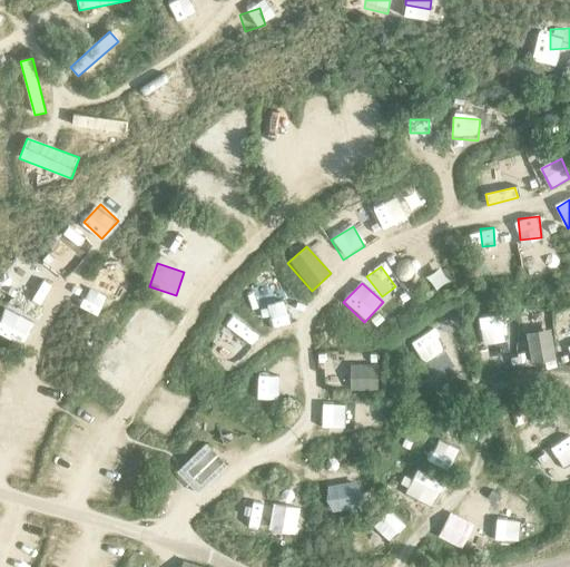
[(79,306),(97,315),(107,296),(89,287),(79,306)]
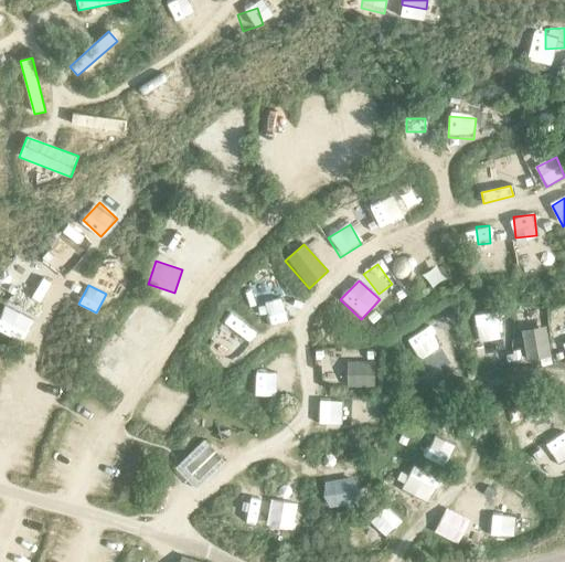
[(267,327),(284,311),(269,296),(253,311),(267,327)]
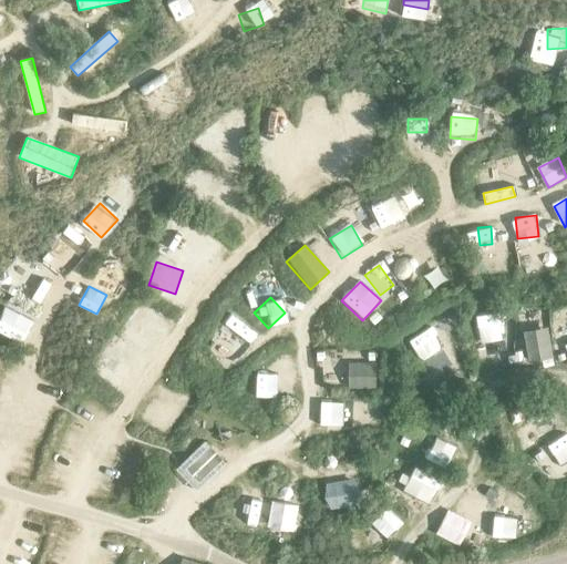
[(0,334),(22,345),(33,321),(4,308),(0,316),(0,334)]
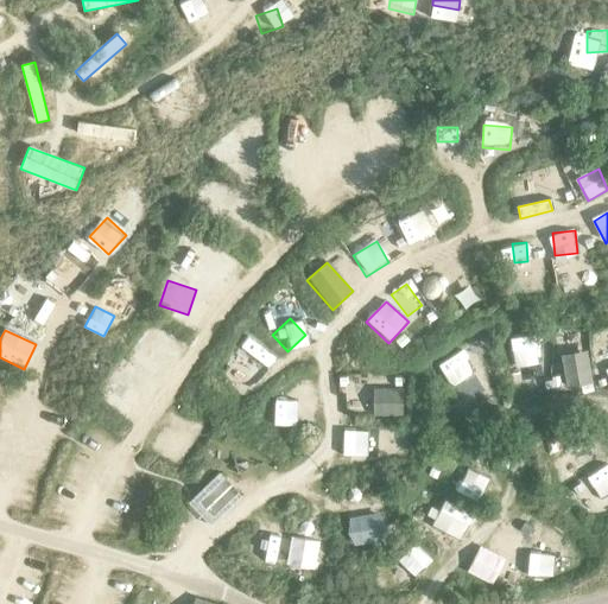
[(511,335),(510,366),(534,366),(536,336),(511,335)]
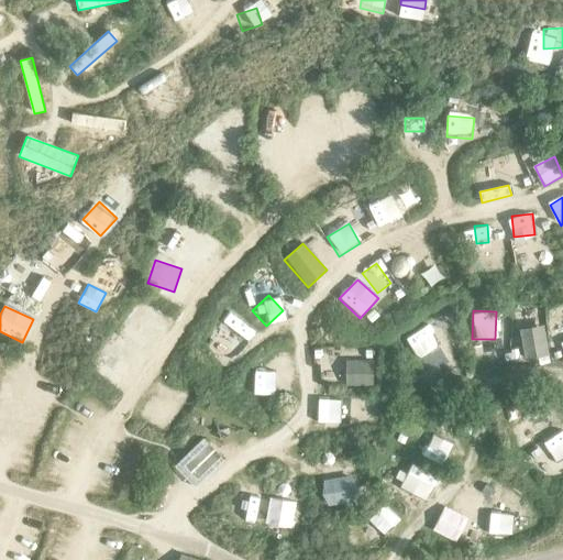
[(246,340),(253,335),(233,313),(227,319),(246,340)]
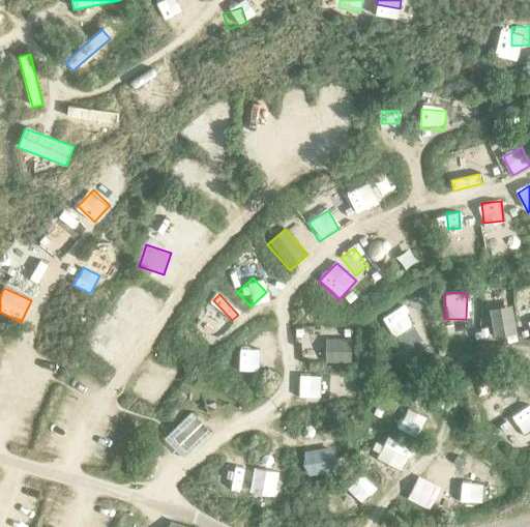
[(404,303),(384,316),(396,334),(416,322),(404,303)]
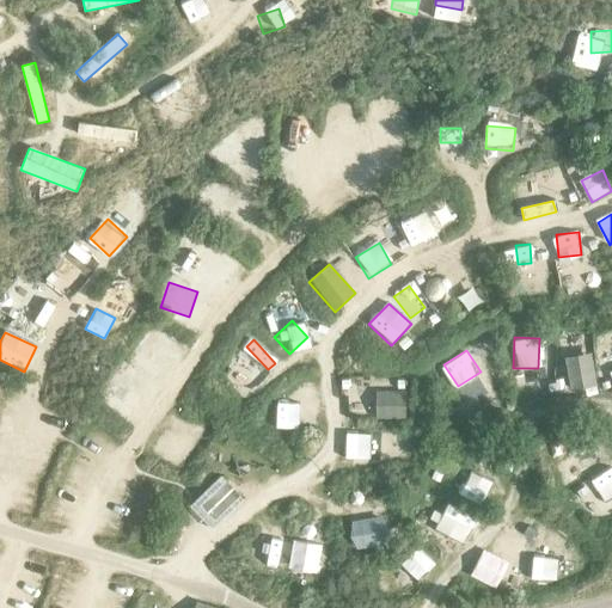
[(597,357),(569,357),(570,394),(598,393),(597,357)]
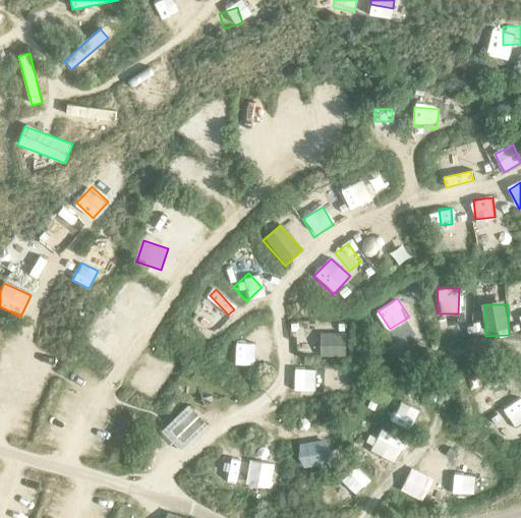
[(269,325),(250,326),(251,347),(270,346),(269,325)]
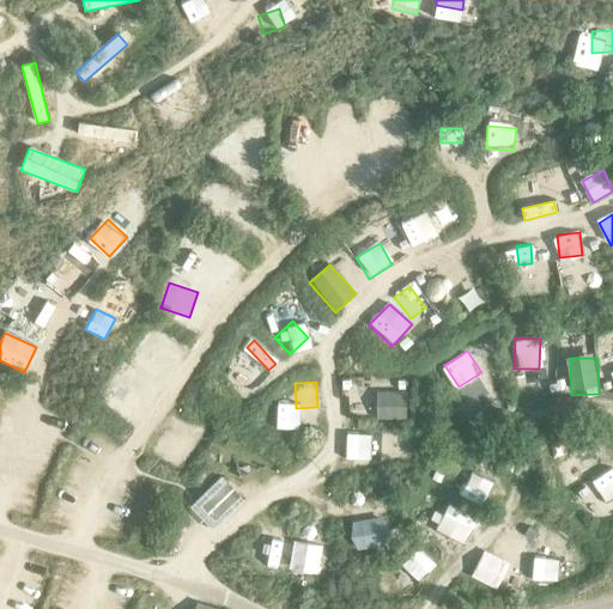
[(346,388),(347,406),(374,403),(372,385),(346,388)]
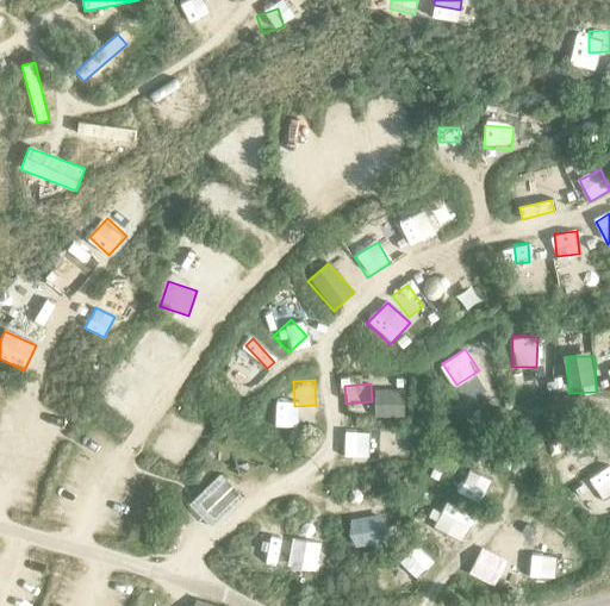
[(178,470),(194,445),(167,428),(150,453),(178,470)]
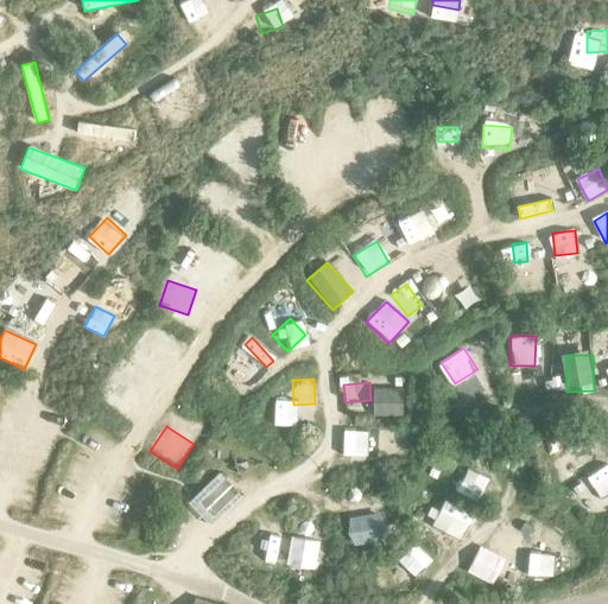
[(348,432),(343,458),(367,462),(371,436),(348,432)]
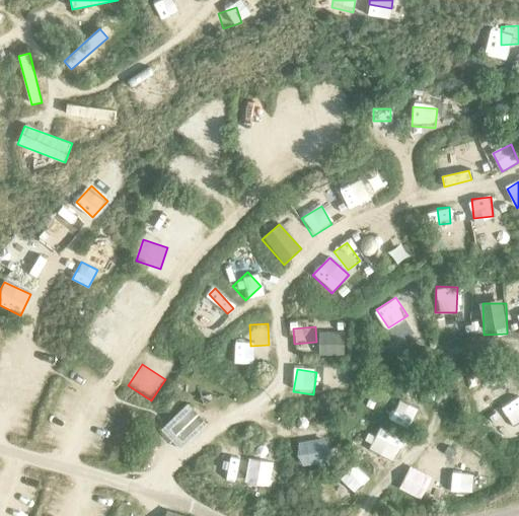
[(468,396),(474,415),(495,408),(489,390),(468,396)]
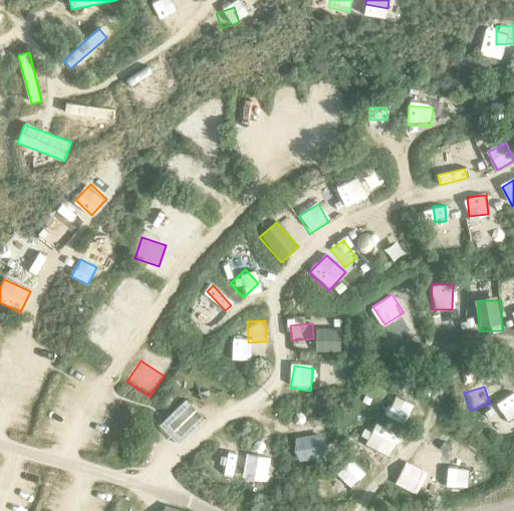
[(513,394),(512,391),(495,404),(509,421),(513,417),(513,394)]
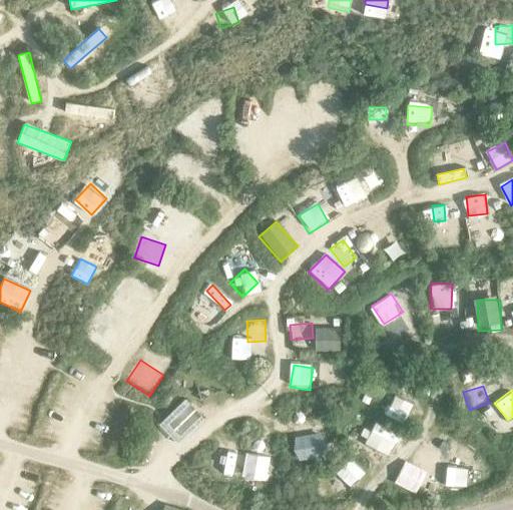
[(183,405),(162,425),(181,444),(201,424),(183,405)]
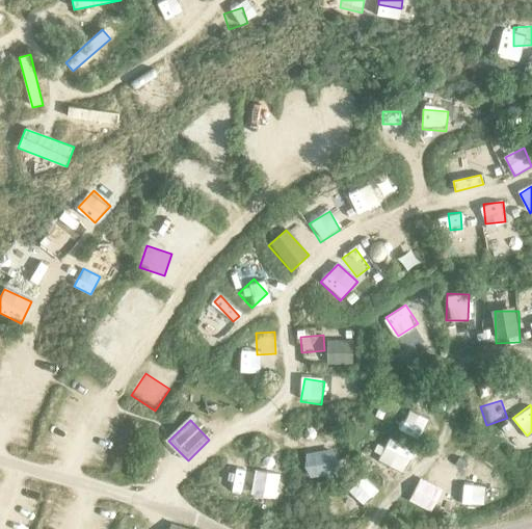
[(402,473),(415,451),(391,439),(378,459),(402,473)]
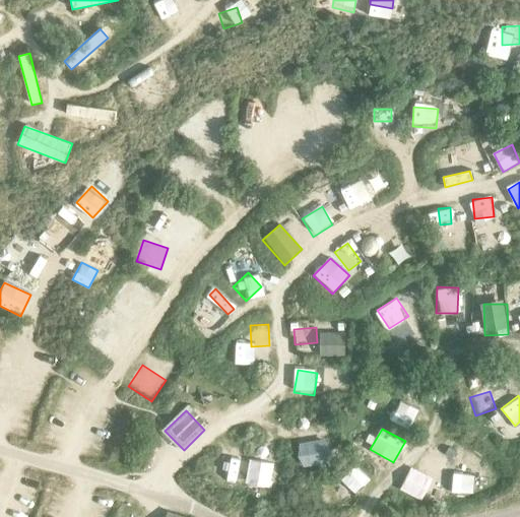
[(320,443),(301,444),(301,462),(320,462),(320,443)]
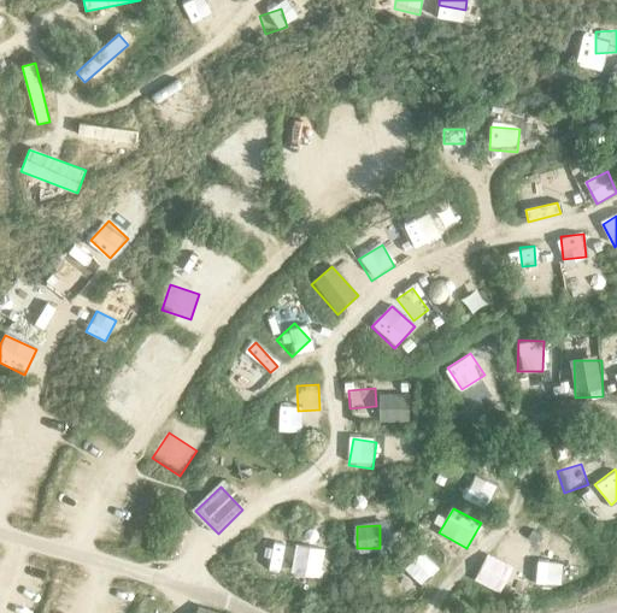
[(500,554),(526,564),(534,542),(509,532),(500,554)]
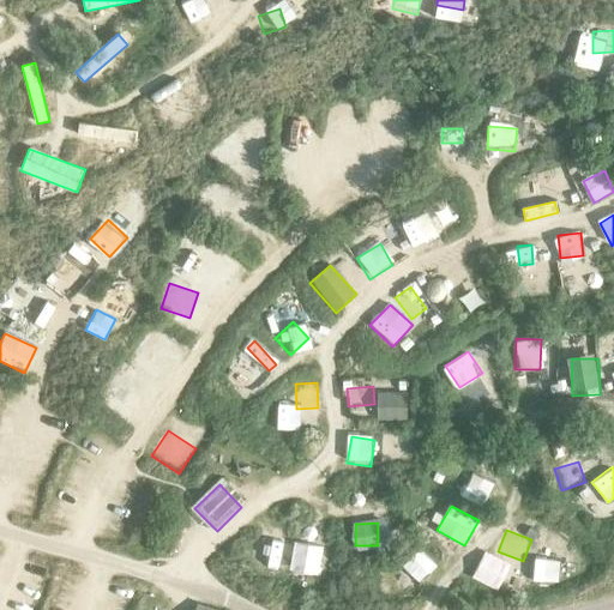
[(329,556),(298,548),(289,580),(320,589),(329,556)]
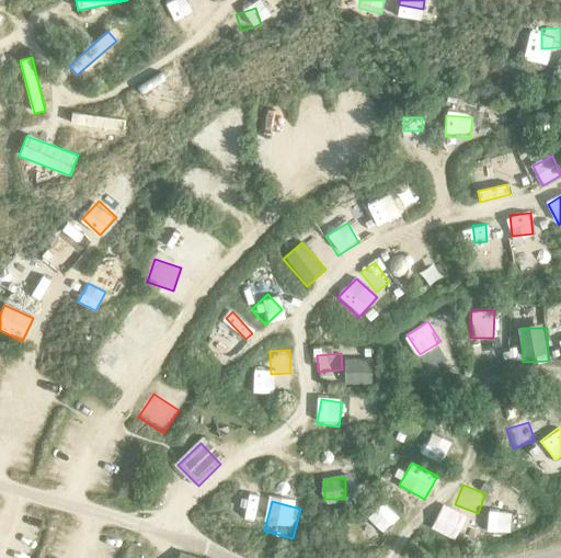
[(388,528),(399,513),(382,501),(371,516),(388,528)]
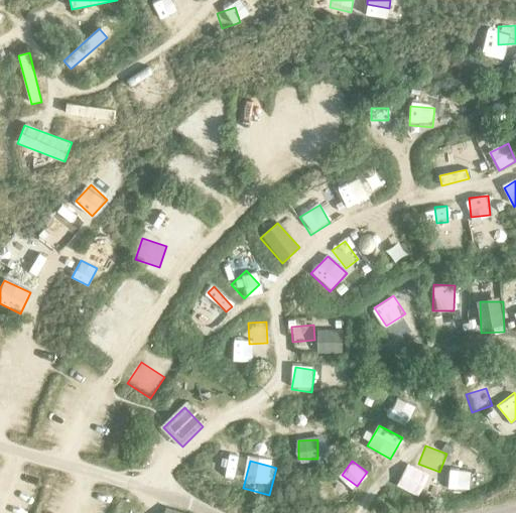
[(469,492),(471,472),(450,469),(447,489),(469,492)]
